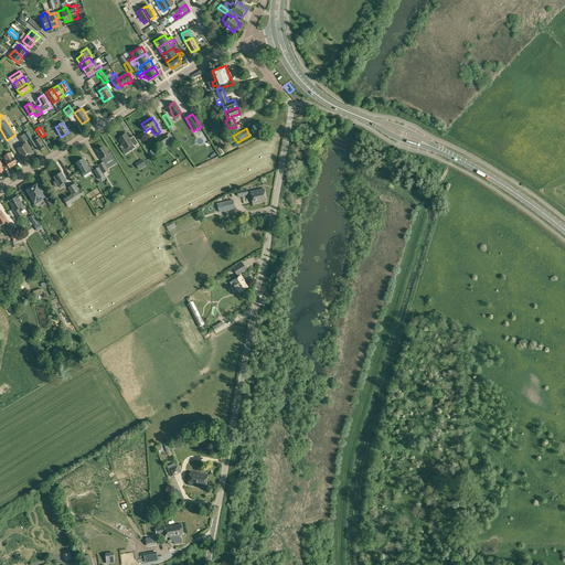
[(7,140),(2,132),(0,134),(0,137),(3,142),(7,149),(11,147),(8,141),(7,140)]
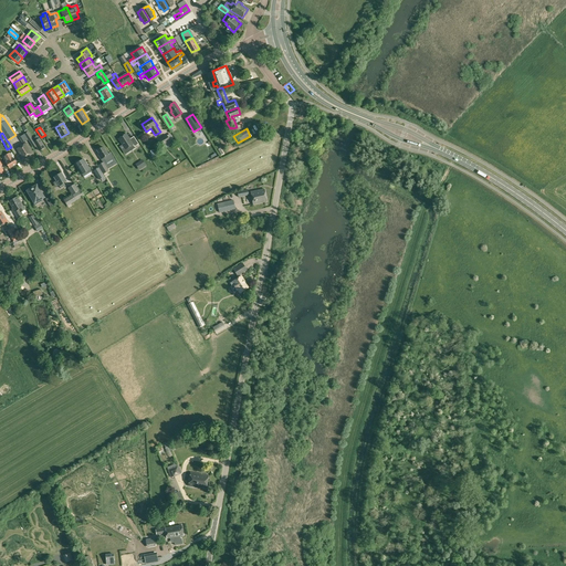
[(29,139),(24,134),(19,137),(23,144),(29,139)]
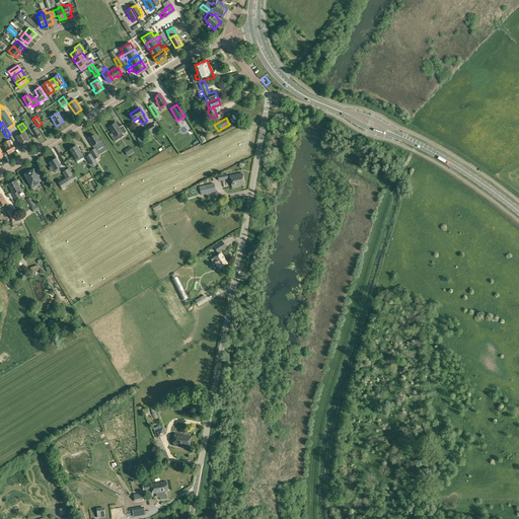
[(108,127),(116,137),(122,133),(124,135),(128,132),(123,125),(120,127),(119,127),(116,123),(108,127)]
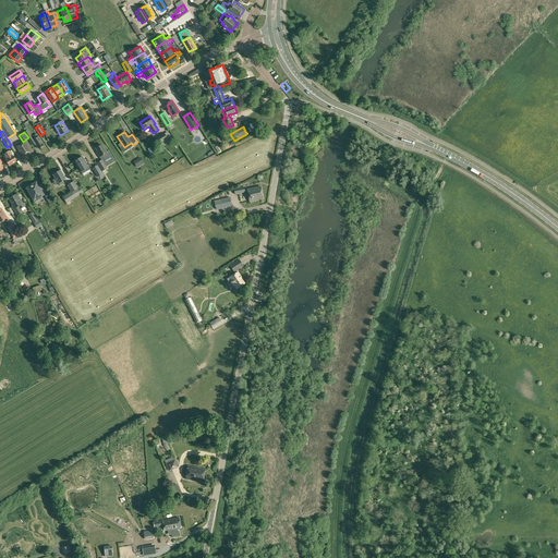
[(157,137),(160,143),(162,142),(168,138),(170,136),(168,132),(165,133),(165,132),(157,137)]
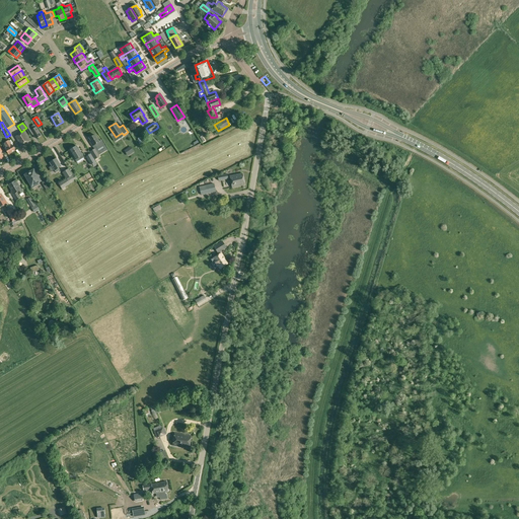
[(31,130),(35,138),(42,135),(36,127),(31,130)]
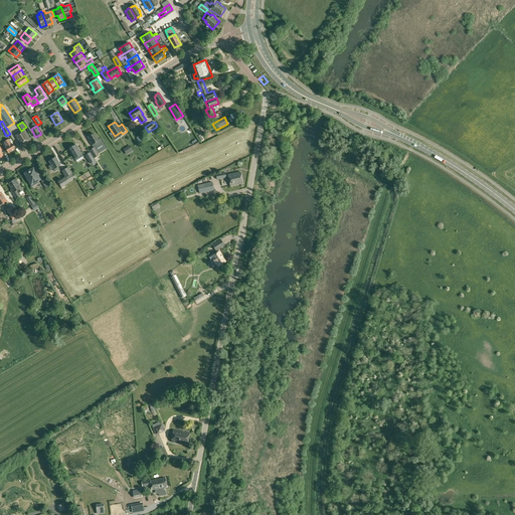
[(15,136),(21,145),(30,140),(24,130),(15,136)]
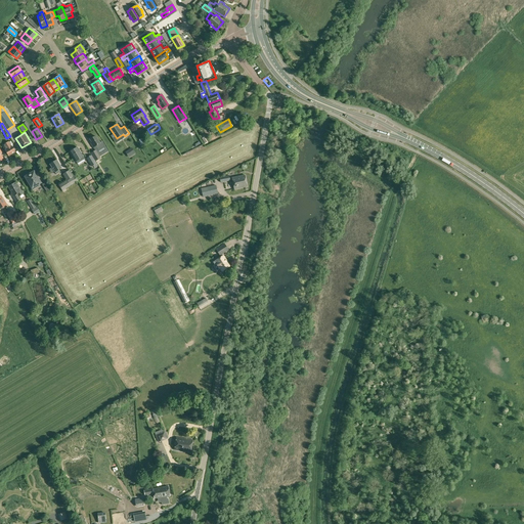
[(91,139),(92,142),(91,143),(94,147),(95,146),(97,148),(101,146),(99,144),(100,143),(96,136),(91,139)]
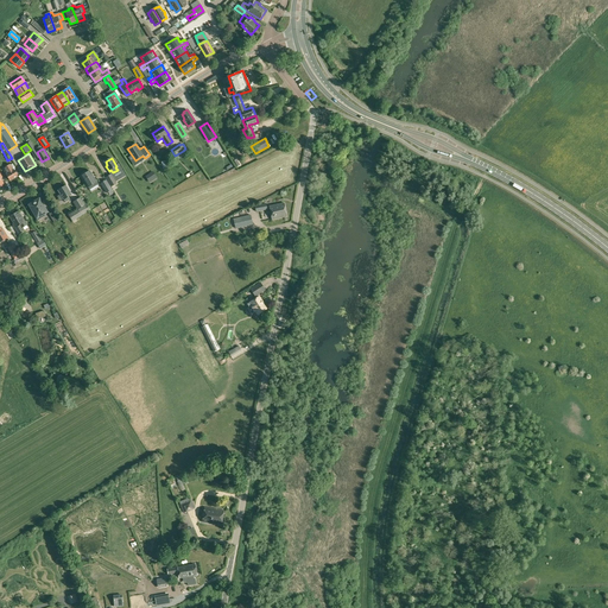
[(6,173),(11,181),(18,176),(13,170),(11,165),(4,170),(6,173)]
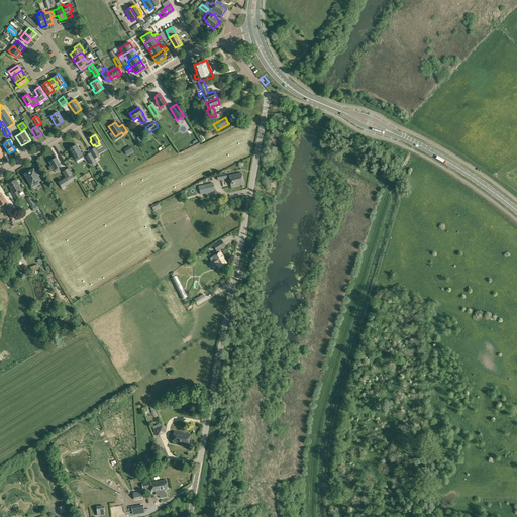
[(70,149),(75,159),(77,161),(83,157),(82,154),(77,145),(70,149)]
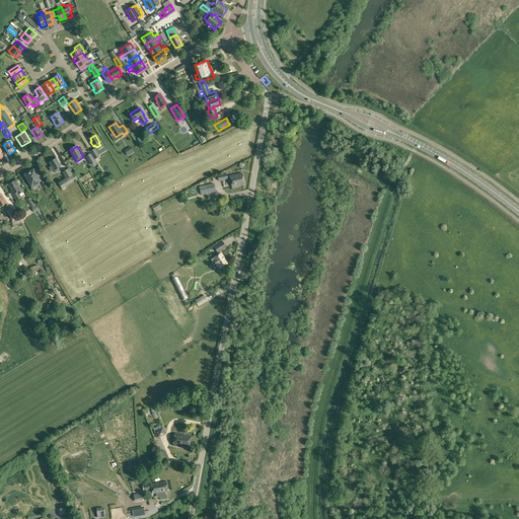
[(127,151),(130,155),(136,151),(133,147),(127,151)]
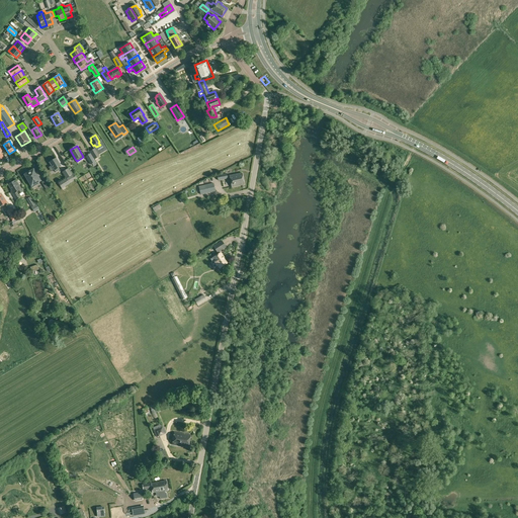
[(49,167),(51,171),(55,169),(56,172),(60,170),(59,167),(61,166),(57,158),(50,162),(52,165),(49,167)]
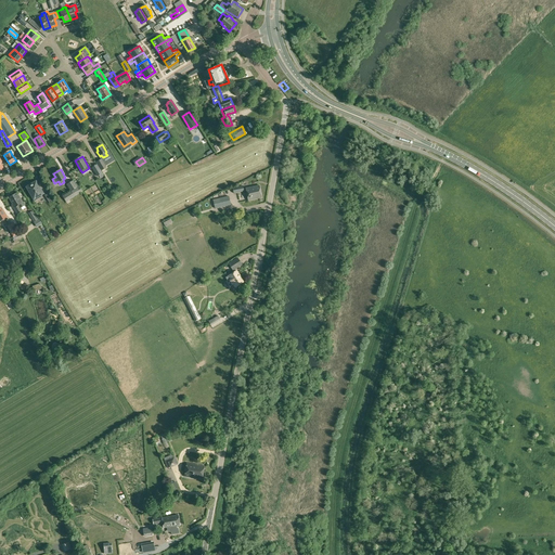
[(26,186),(29,192),(28,192),(35,202),(41,197),(41,195),(43,193),(36,181),(26,186)]
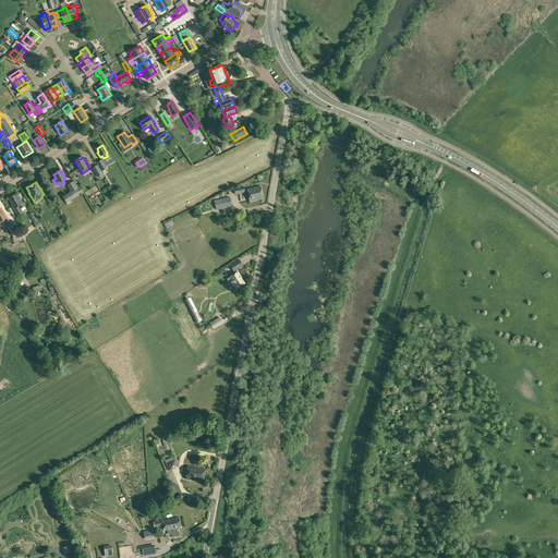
[(80,186),(76,189),(73,182),(68,185),(71,192),(63,197),(67,203),(70,201),(83,193),(80,186)]
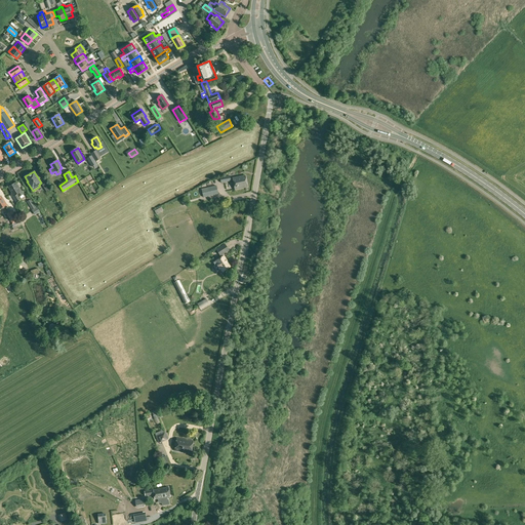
[(233,177),(234,184),(247,180),(245,175),(233,177)]
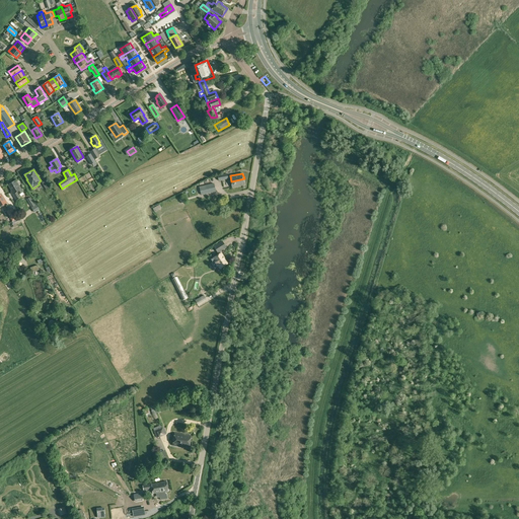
[(210,178),(211,182),(219,180),(228,178),(227,174),(218,176),(218,175),(212,177),(210,178)]
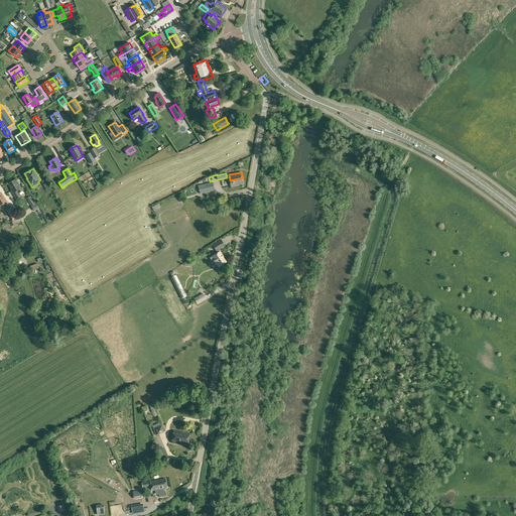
[(243,177),(230,180),(231,186),(244,183),(243,177)]
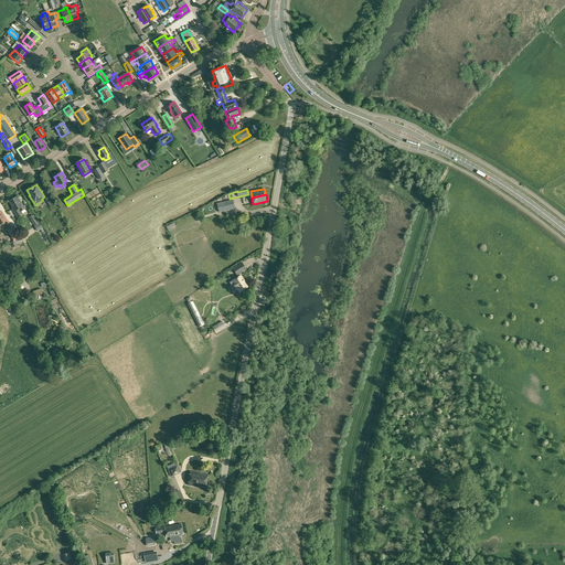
[(22,214),(21,212),(25,209),(19,198),(18,198),(17,196),(13,199),(9,202),(13,208),(11,209),(17,217),(22,214)]
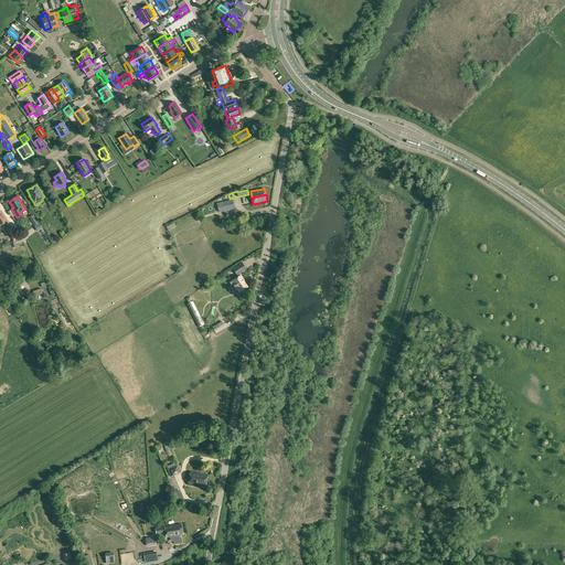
[(217,203),(219,212),(225,211),(235,209),(233,200),(224,202),(217,203)]
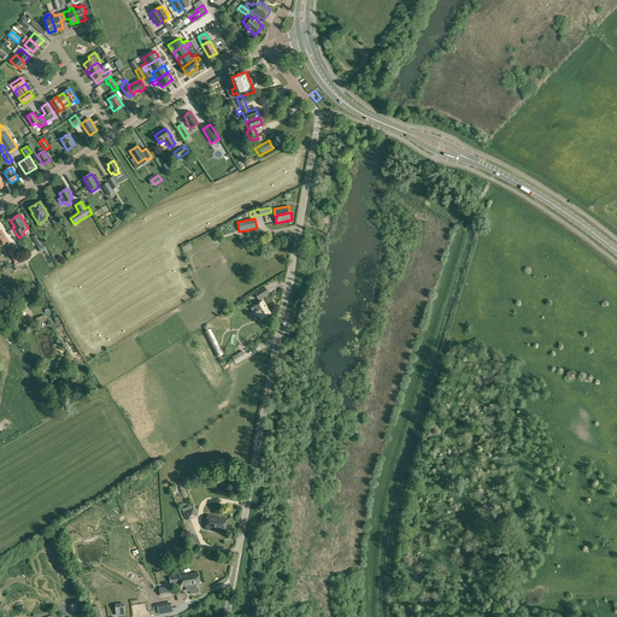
[(33,238),(39,246),(37,247),(41,252),(47,248),(36,230),(34,233),(35,235),(33,238)]
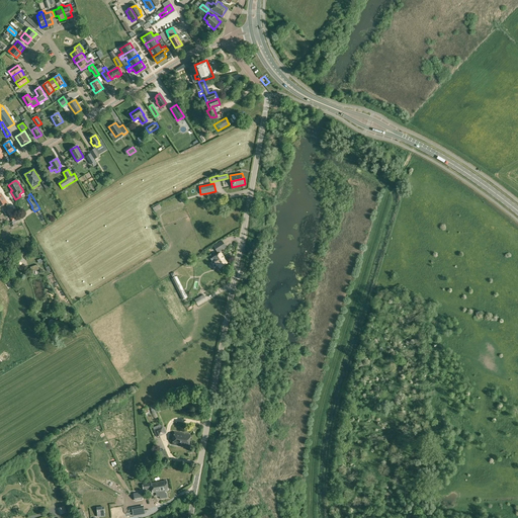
[(11,208),(7,211),(12,221),(14,220),(17,219),(11,208)]
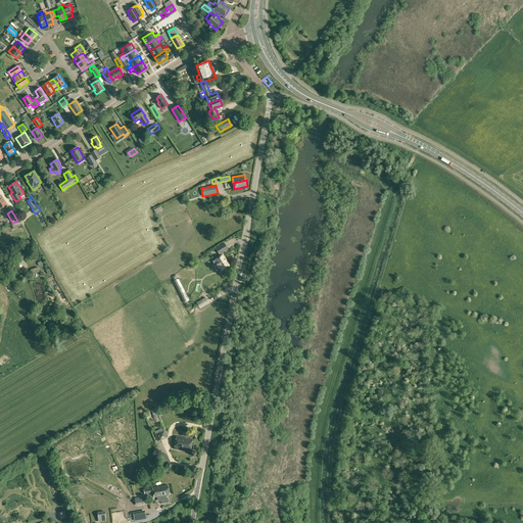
[(214,247),(218,253),(227,248),(223,242),(214,247)]
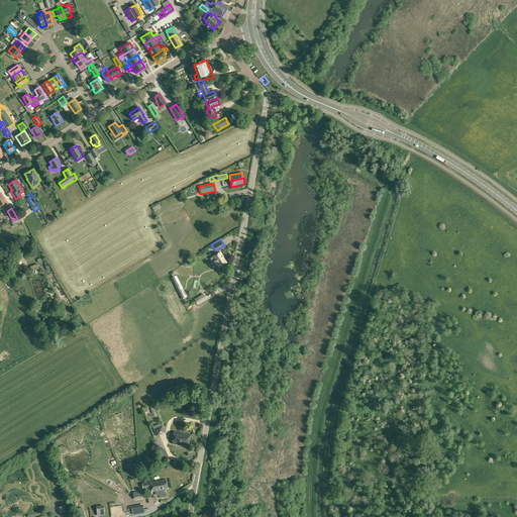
[(211,255),(213,259),(212,260),(214,264),(215,263),(217,266),(225,262),(221,254),(219,250),(211,255)]
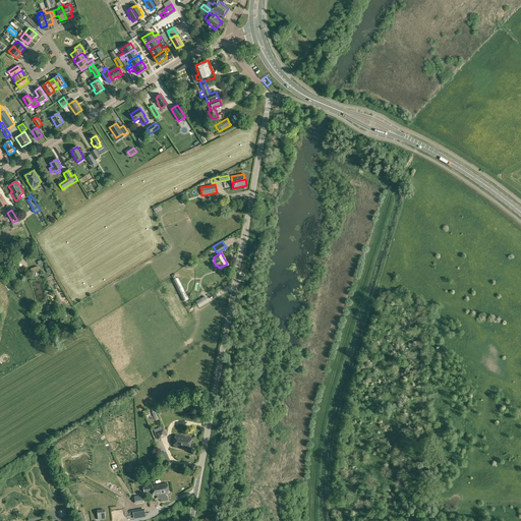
[(173,280),(183,301),(184,300),(186,299),(176,279),(173,280)]
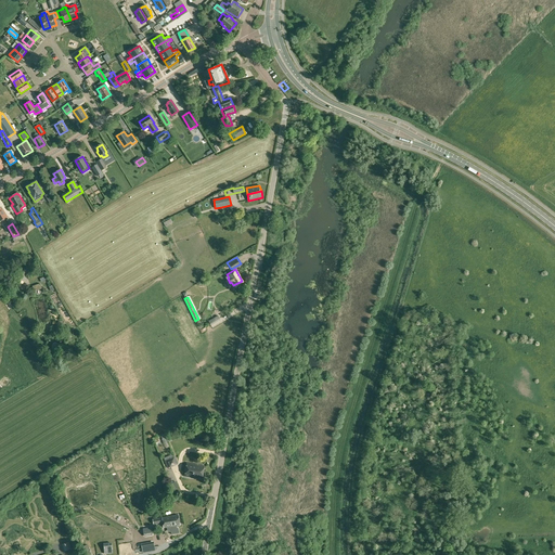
[(211,324),(220,319),(218,314),(209,321),(211,324)]
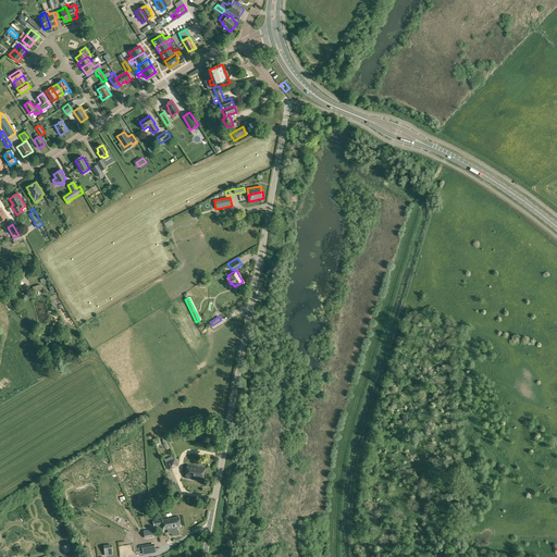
[(175,447),(177,452),(187,447),(185,443),(175,447)]
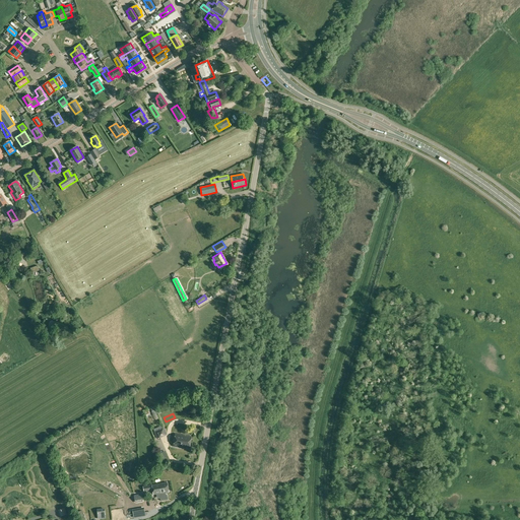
[(154,432),(156,439),(167,435),(164,428),(154,432)]
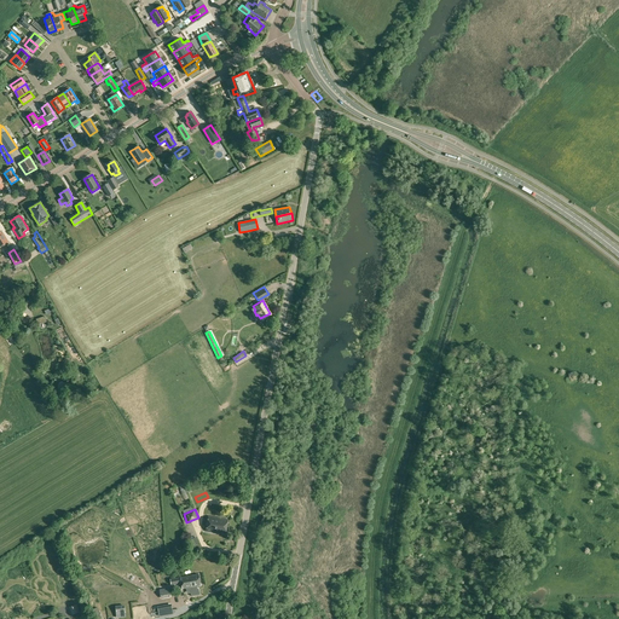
[(207,531),(226,534),(229,520),(209,516),(207,531)]
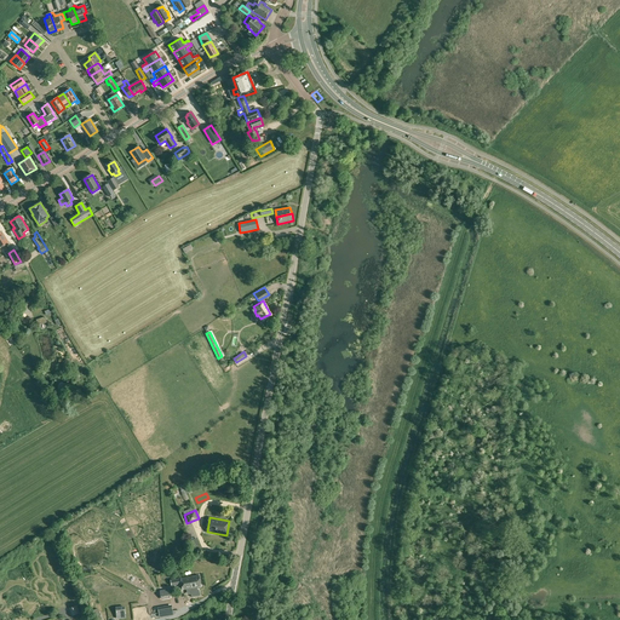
[(171,580),(172,585),(178,585),(177,583),(182,583),(183,590),(187,589),(188,592),(191,592),(191,597),(200,596),(200,590),(197,590),(197,587),(201,586),(200,575),(182,579),(179,579),(171,580)]
